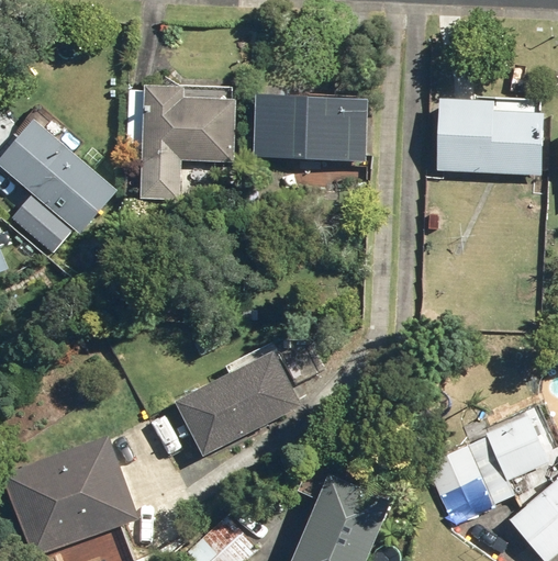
[(141,203),(181,204),(182,160),(233,161),(235,99),(182,98),(183,88),(143,87),(142,90),(130,90),(127,152),(142,152),(141,203)]
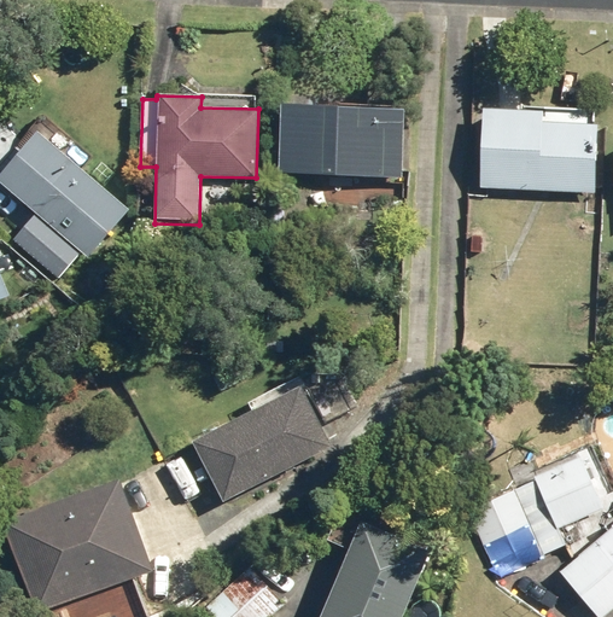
[(276,174),(401,178),(403,108),(279,103),(276,174)]
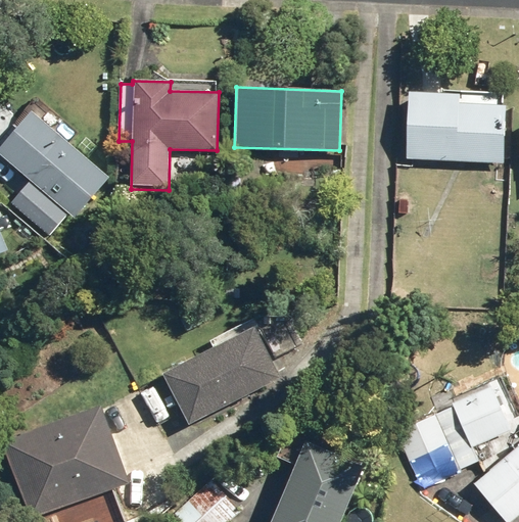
[(406,158),(501,161),(503,102),(459,101),(460,91),(408,89),(406,158)]
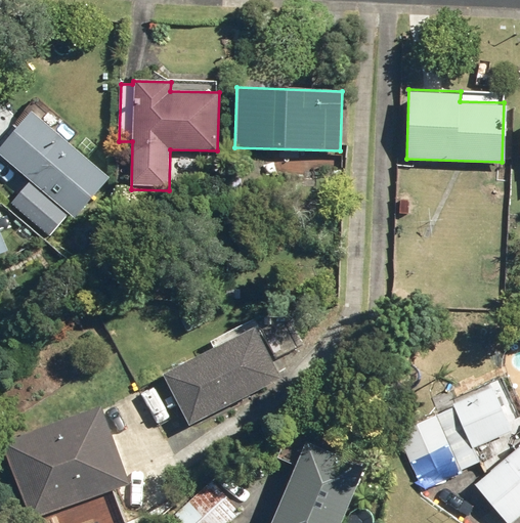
[(22,203),(54,230),(68,213),(75,219),(110,176),(32,112),(0,148),(0,156),(36,185),(22,203)]
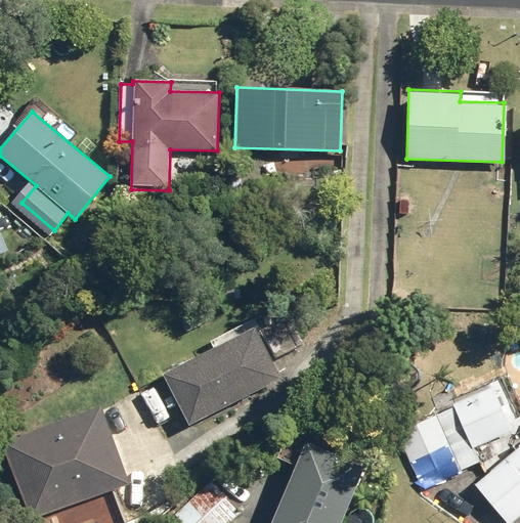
[(0,254),(8,250),(0,230),(0,254)]
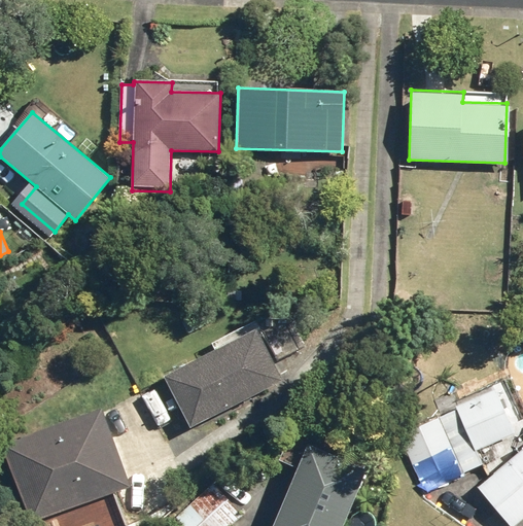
[(163,377),(188,427),(282,380),(256,329),(163,377)]
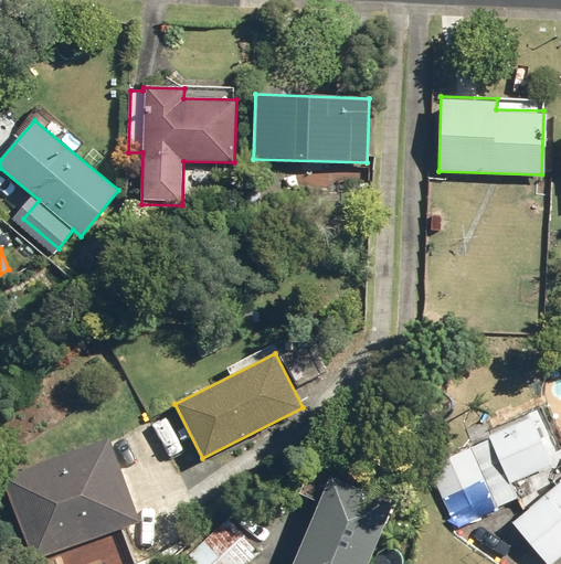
[(429,468),(455,531),(499,512),(498,509),(520,499),(514,483),(558,465),(536,416),(491,435),(494,440),(429,468)]
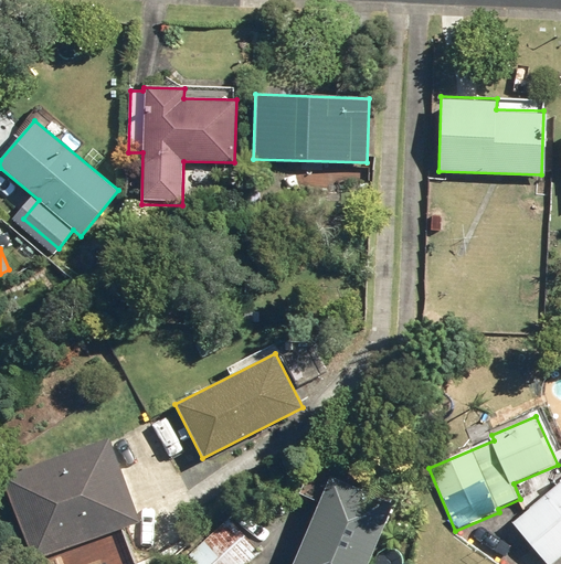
[(0,474),(33,562),(139,522),(106,438),(0,474)]
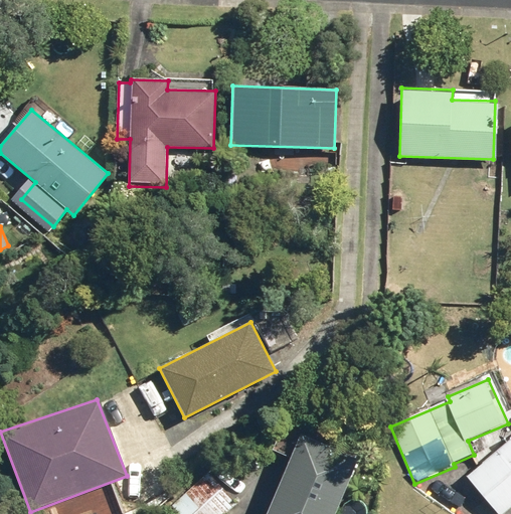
[(298,436),(265,513),(333,513),(356,461),(298,436)]
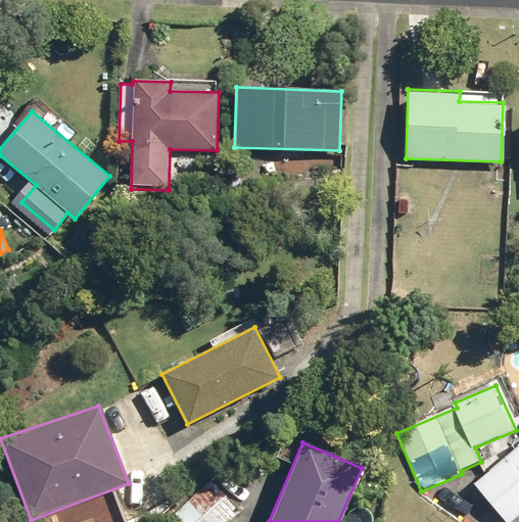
[(518,445),(474,484),(505,521),(512,521),(518,516),(518,445)]
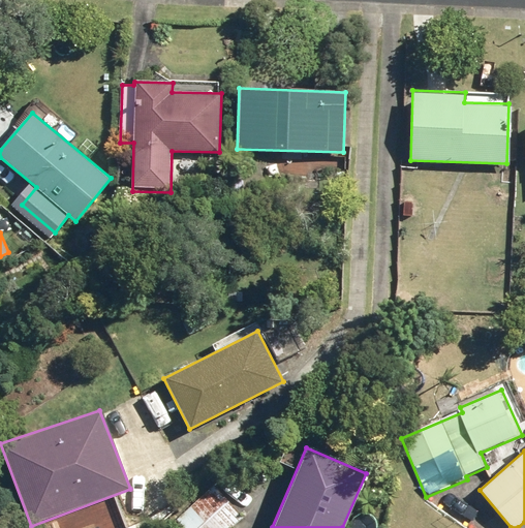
[(175,522),(180,527),(234,527),(246,518),(215,484),(175,522)]
